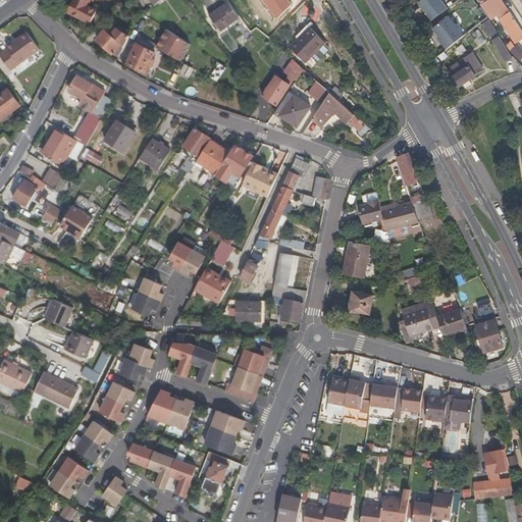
[(99,6),(90,0),(67,0),(66,2),(89,19),(99,6)]
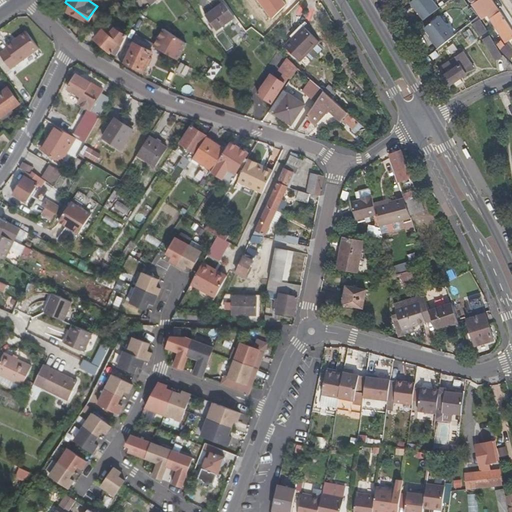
[(224,0),(245,29),(255,22),(239,0),(224,0)]
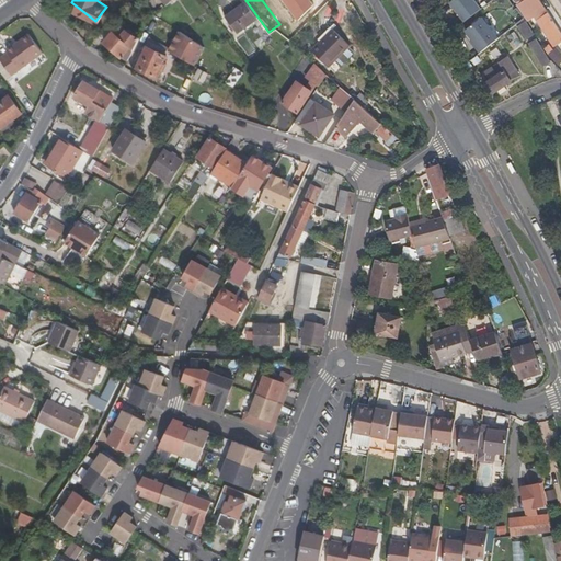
[(309,0),(308,0),(278,30),(289,39),(319,10),(309,0)]
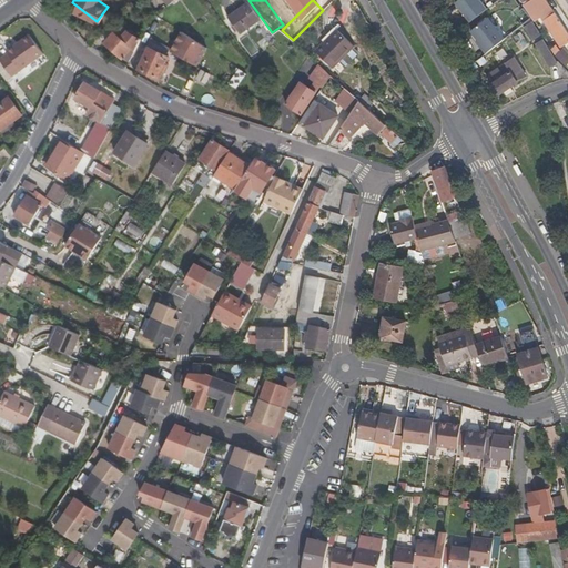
[(505,0),(499,4),(489,11),(496,21),(513,10),(506,0),(505,0)]
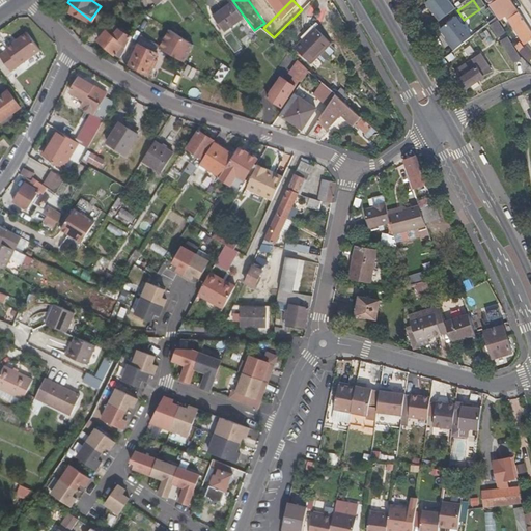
[(504,3),(510,12),(516,23),(513,25),(516,31),(521,28),(525,35),(530,30),(530,28),(514,3),(507,0),(493,0),(490,2),(488,3),(493,9),(494,9),(504,3)]
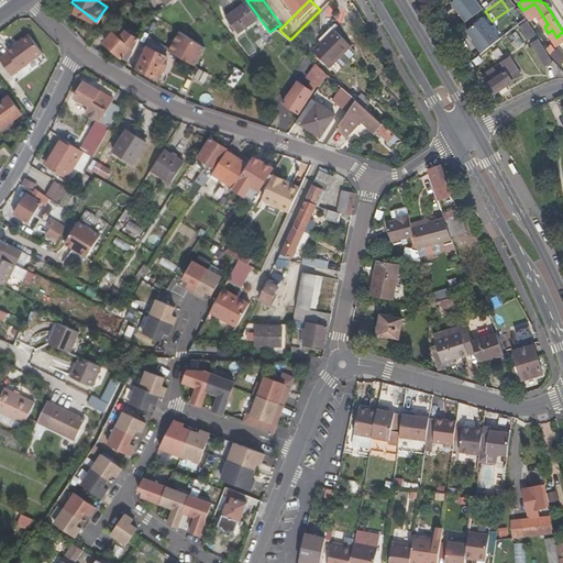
[(236,32),(257,18),(245,1),(224,17),(236,32)]
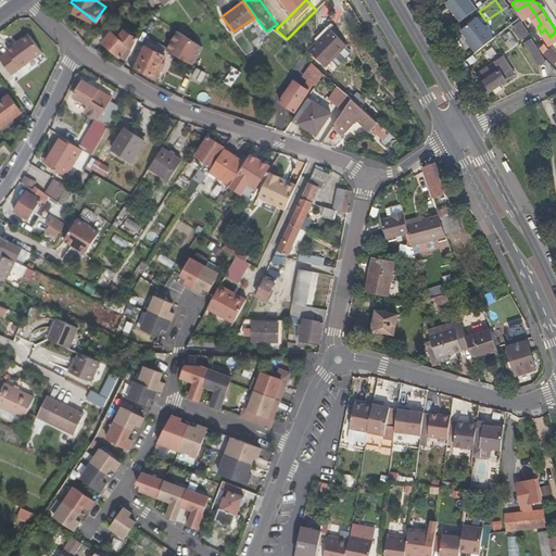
[(516,10),(519,16),(522,21),(523,20),(534,13),(528,3),(517,10),(516,10)]
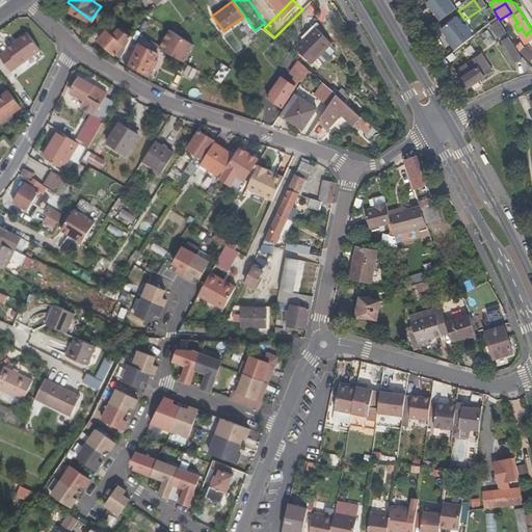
[(457,17),(440,31),(458,52),(476,36),(457,17)]
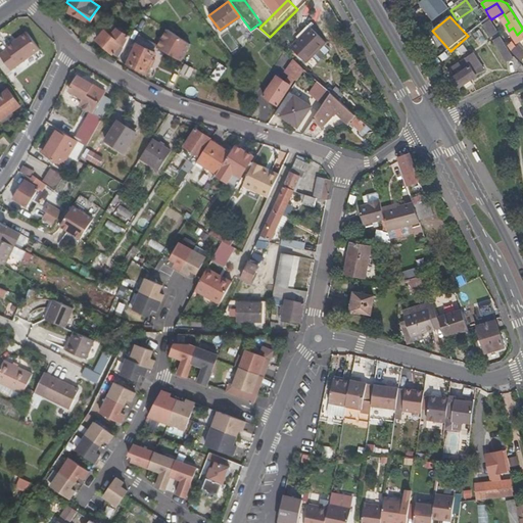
[(122,43),(100,22),(92,32),(113,51),(122,43)]
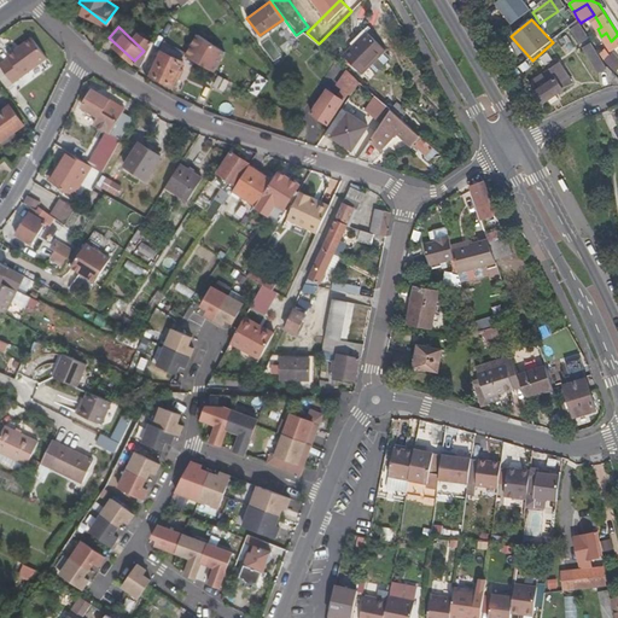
[(355,44),(367,30),(365,28),(353,41),(355,44)]
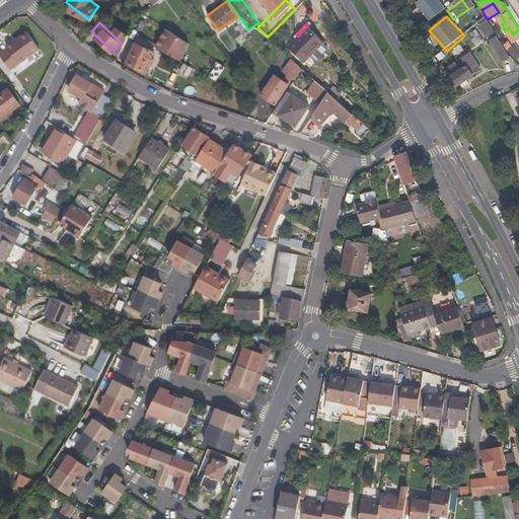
[(480,41),(487,38),(478,24),(472,28),(480,41)]
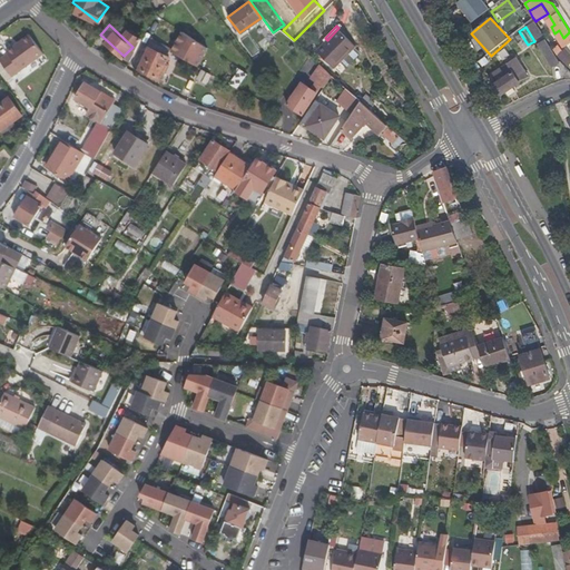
[(355,45),(338,28),(327,40),(317,49),(334,66),(340,60),(354,46),(355,45)]
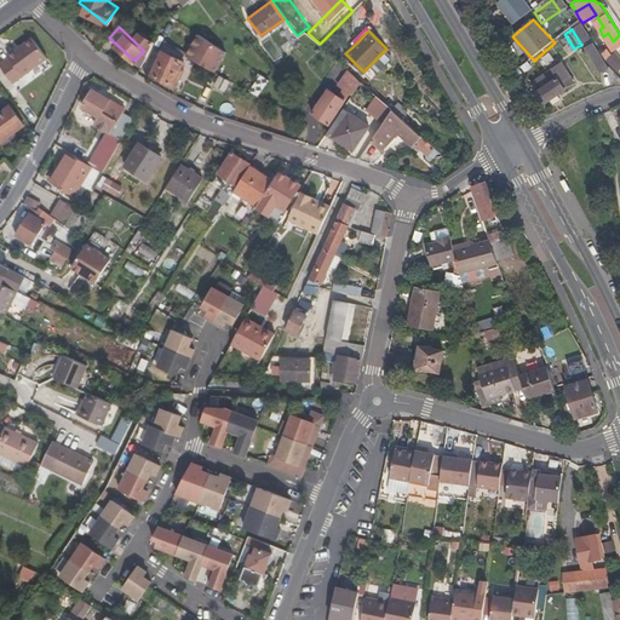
[(501,42),(507,49),(514,44),(507,38),(501,42)]
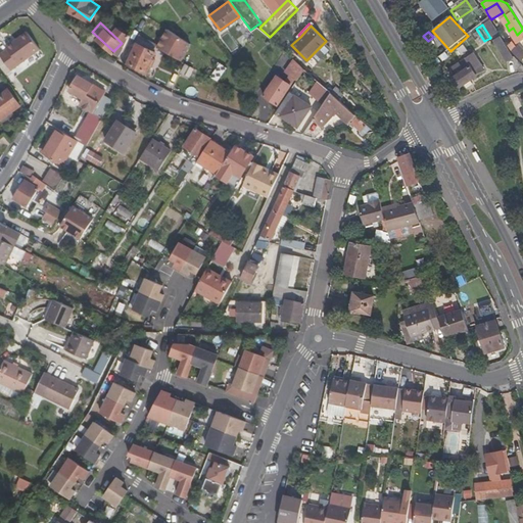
[(0,52),(0,55),(12,73),(42,52),(28,33),(0,52)]
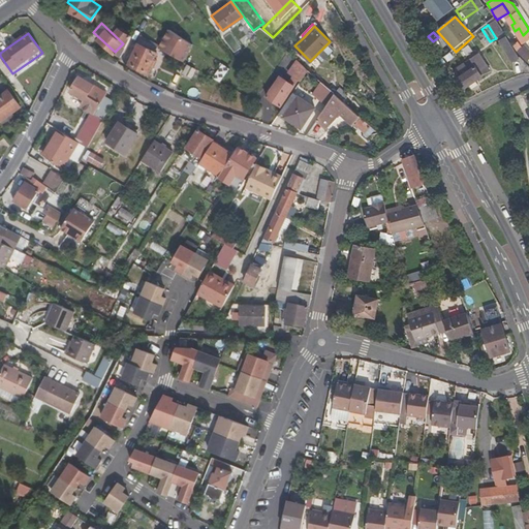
[(510,41),(511,42),(517,51),(523,58),(525,60),(528,57),(528,53),(519,37),(510,41)]
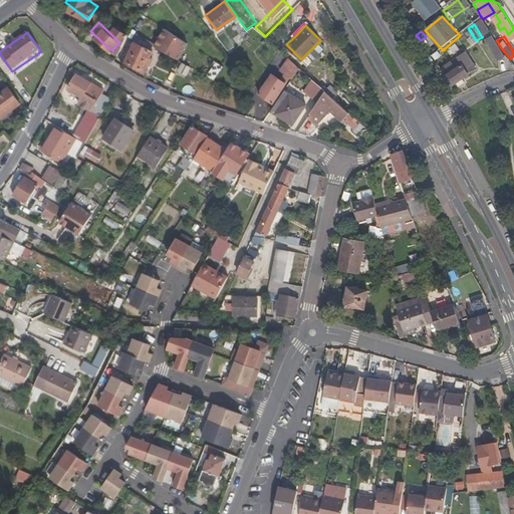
[(192,65),(196,59),(174,45),(174,44),(168,40),(166,44),(172,48),(169,52),(174,56),(175,55),(192,65)]
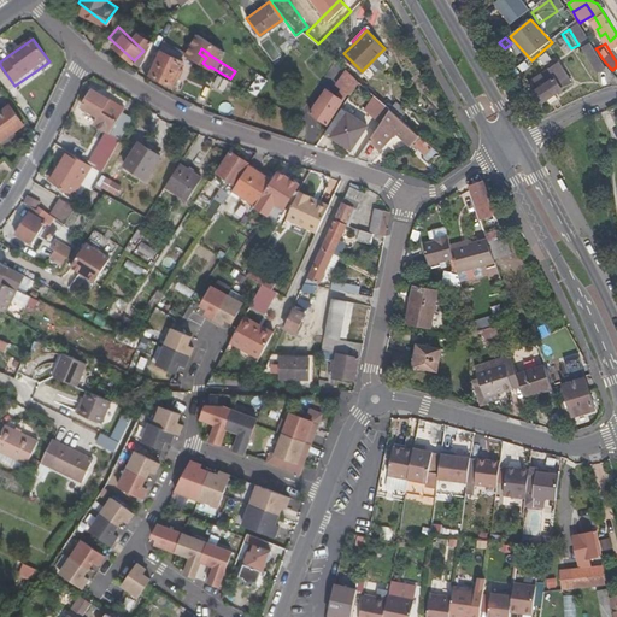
[(389,56),(383,50),(368,65),(374,71),(389,56)]
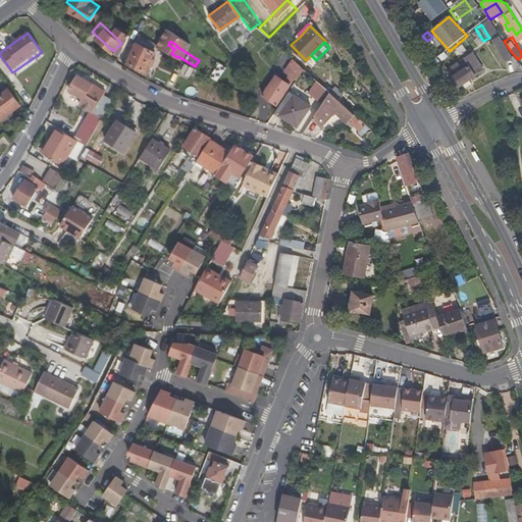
[(503,70),(509,66),(492,42),(486,45),(503,70)]
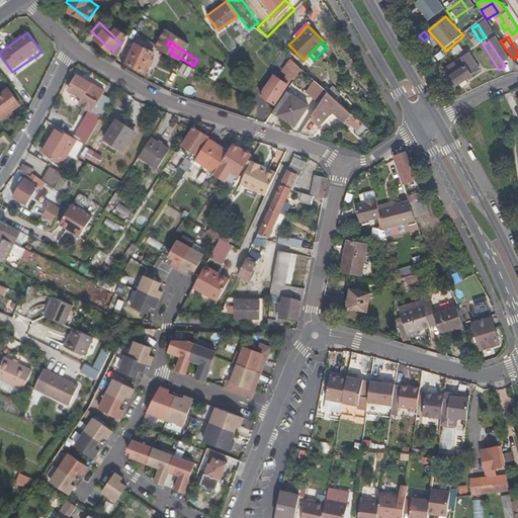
[(151,56),(153,51),(136,42),(126,62),(144,70),(148,63),(151,63),(154,58),(151,56)]
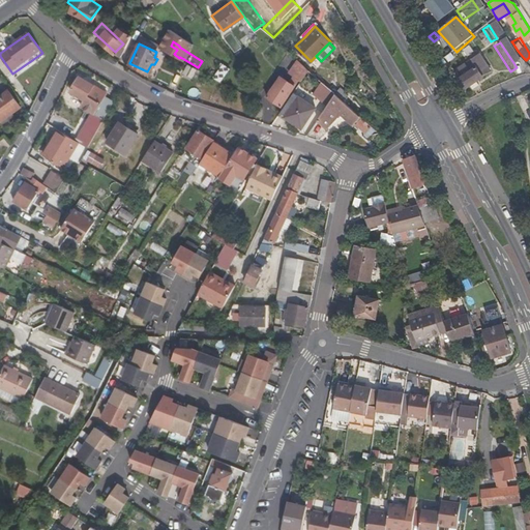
[(129,51),(124,49),(119,59),(124,62),(129,51)]
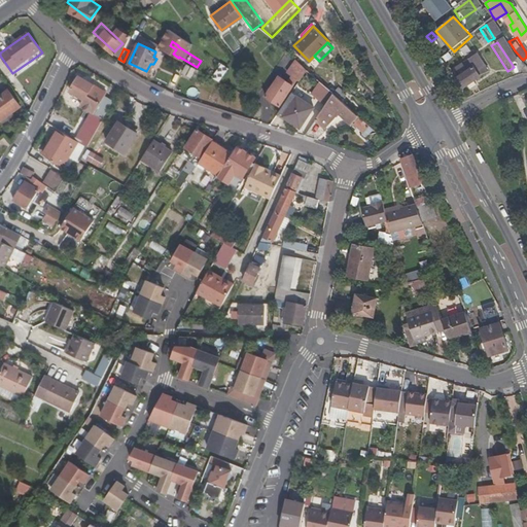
[(459,86),(485,71),(475,53),(454,65),(459,73),(453,77),(459,86)]
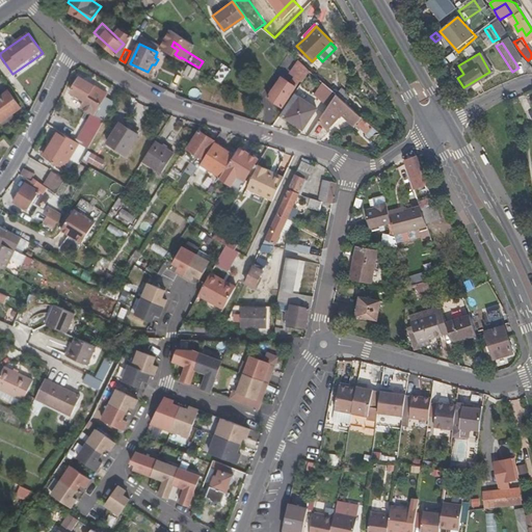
[(282,68),(289,73),(297,61),(290,56),(282,68)]
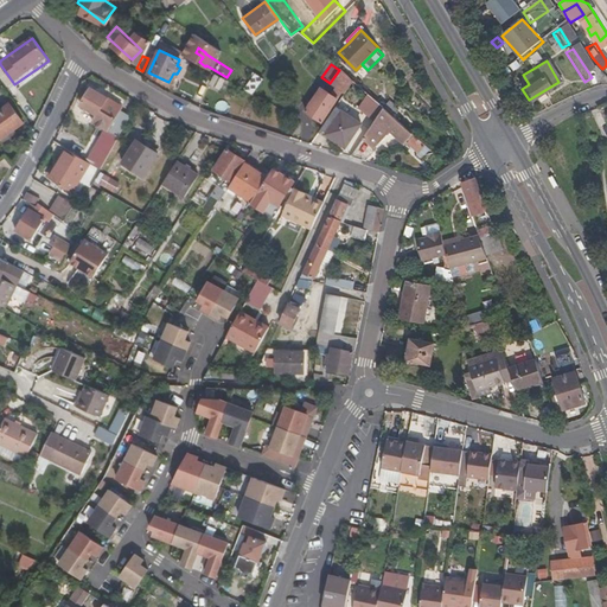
[(342,90),(344,91),(352,78),(342,68),(331,83),(338,88),(333,95),(321,88),(307,112),(320,120),(342,90)]
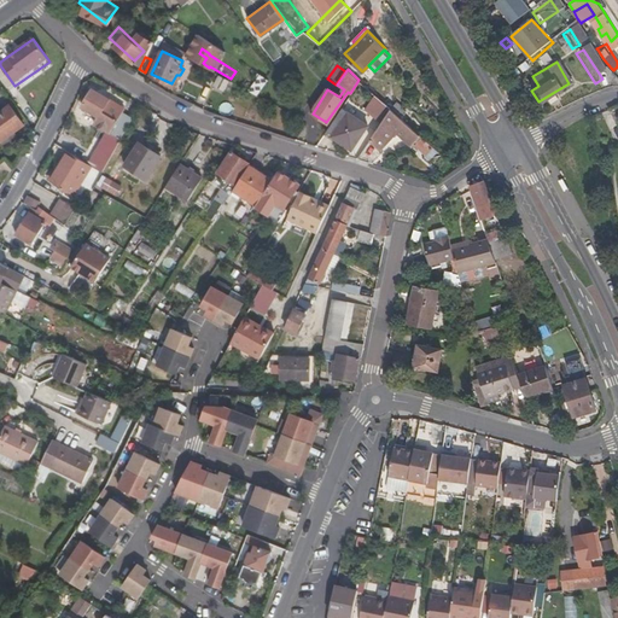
[(216,81),(226,87),(229,81),(210,70),(207,76),(209,77),(205,83),(211,87),(216,81)]
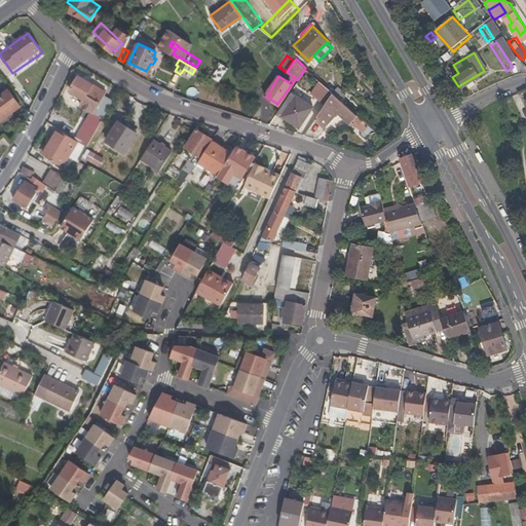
[(215,76),(219,81),(229,67),(224,63),(215,76)]
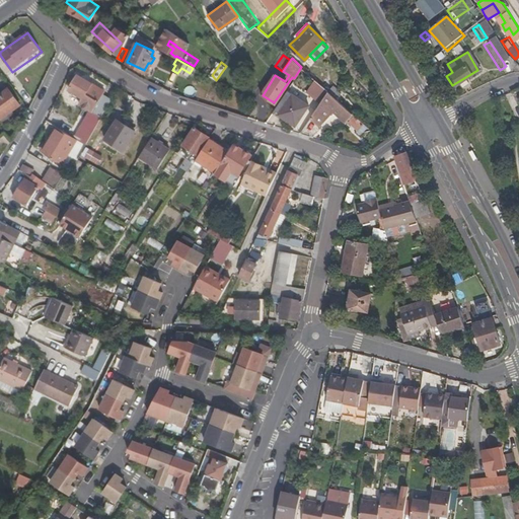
[(293,79),(308,87),(310,85),(314,79),(301,67),(294,78),(293,79)]
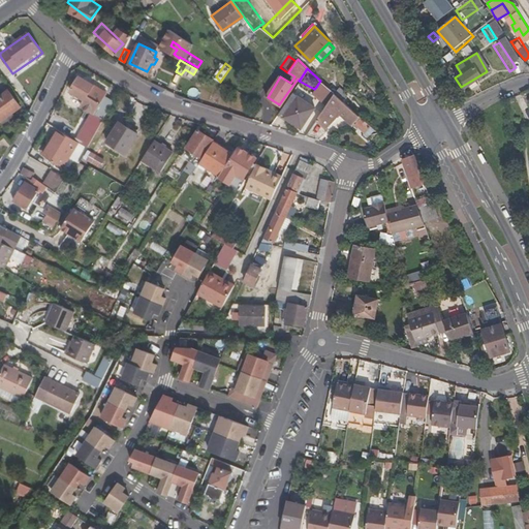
[(79,76),(69,92),(84,101),(80,106),(92,114),(104,121),(114,103),(104,97),(106,94),(79,76)]
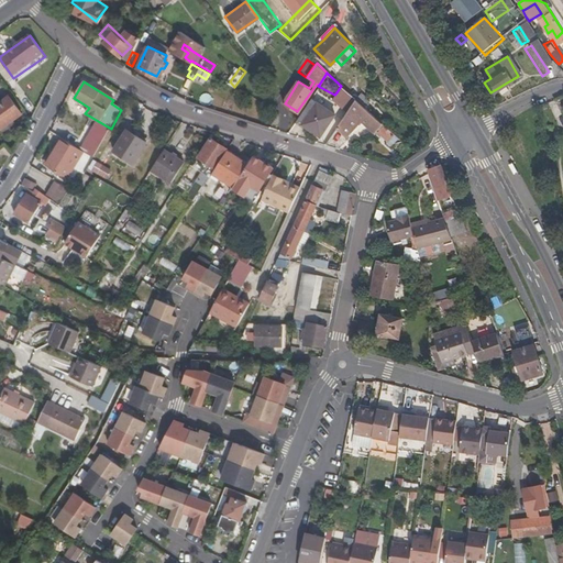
[(343,103),(349,108),(355,98),(341,86),(337,92),(345,100),(343,103)]
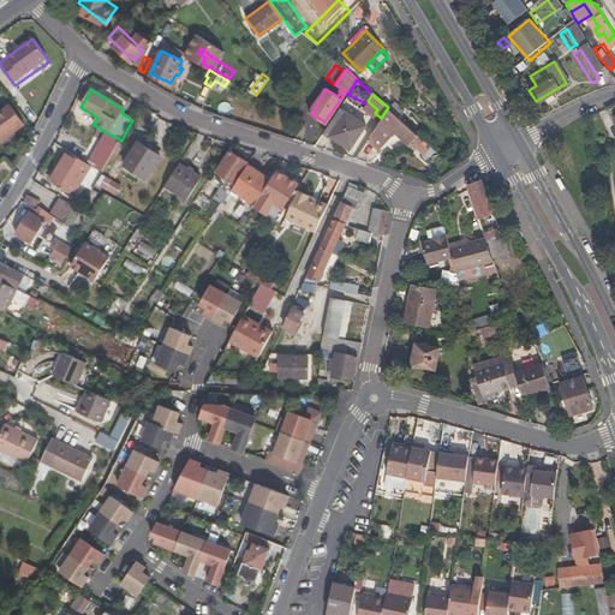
[(395,99),(388,107),(396,115),(404,107),(395,99)]
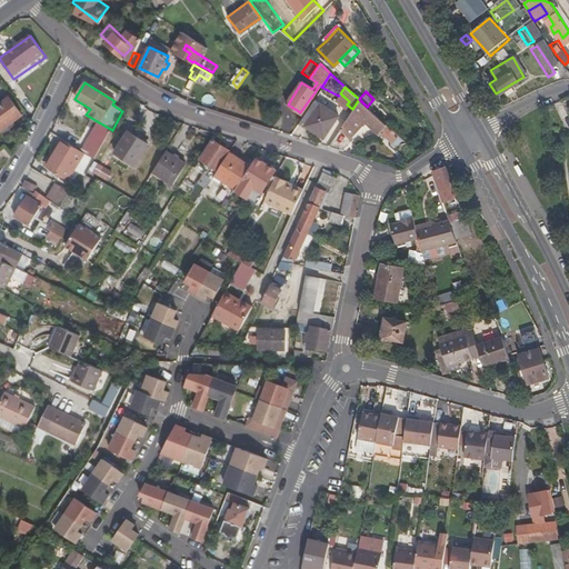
[(398,108),(403,102),(392,91),(387,98),(398,108)]
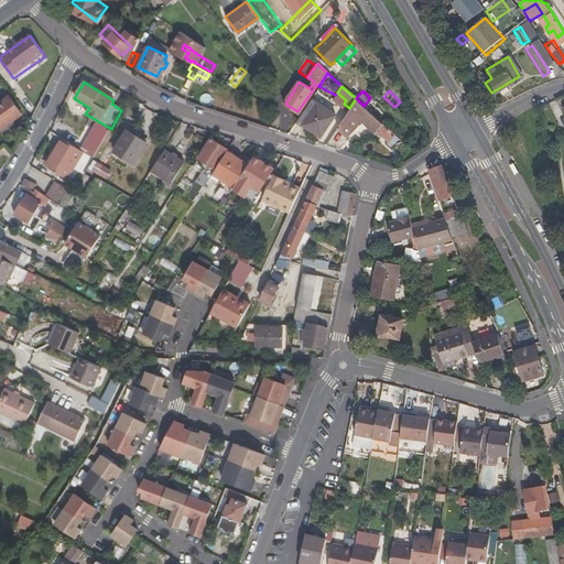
[(9,96),(0,102),(0,126),(1,129),(22,114),(9,96)]
